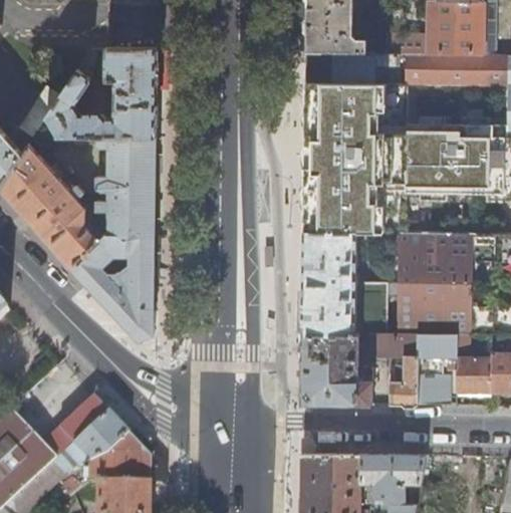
[(306,0),(307,3),(306,34),(306,50),(376,51),(376,38),(358,38),(352,34),(352,0),(306,0)]
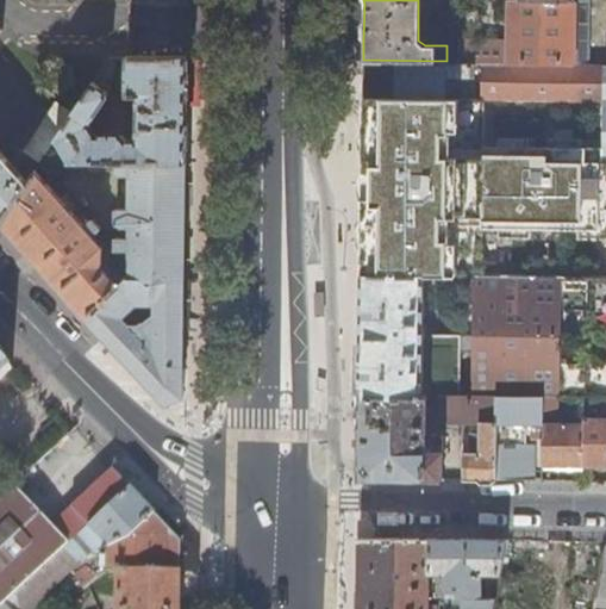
[(507,0),(508,39),(461,38),(461,61),(587,63),(587,0),(507,0)]
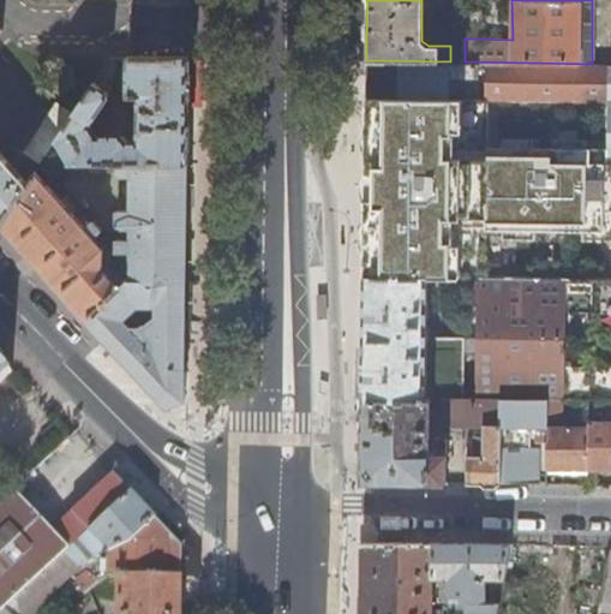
[(353,41),(366,41),(367,4),(354,4),(353,41)]
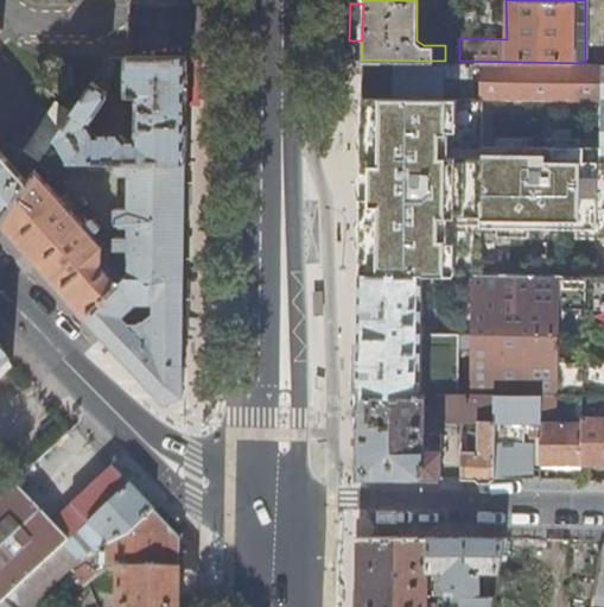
[(0,221),(26,181),(0,150),(0,29),(0,221)]
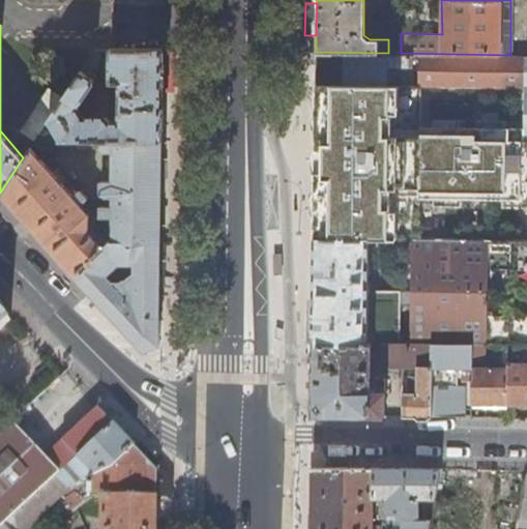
[(93,77),(99,49),(94,49),(62,98),(35,139),(37,139),(94,140),(160,141),(162,50),(110,49),(109,82),(113,83),(113,86),(118,86),(118,105),(109,105),(105,109),(104,115),(81,114),(77,108),(93,82),(93,77)]
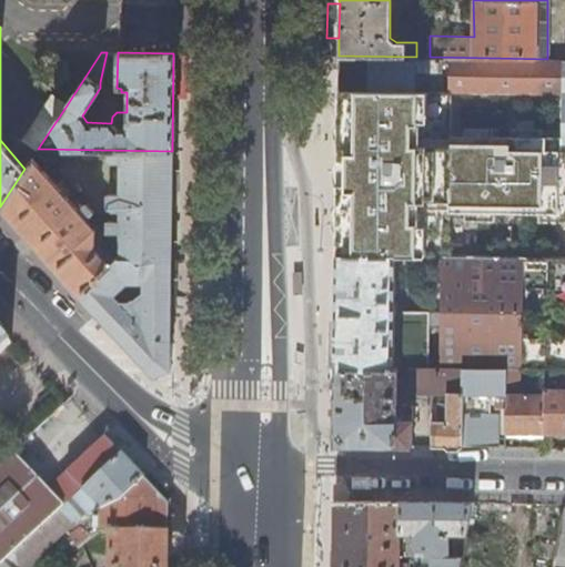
[(547,59),(430,57),(416,57),(339,56),(339,90),(355,90),(392,90),(392,84),(411,84),(411,90),(466,91),(561,92),(561,59),(547,59)]
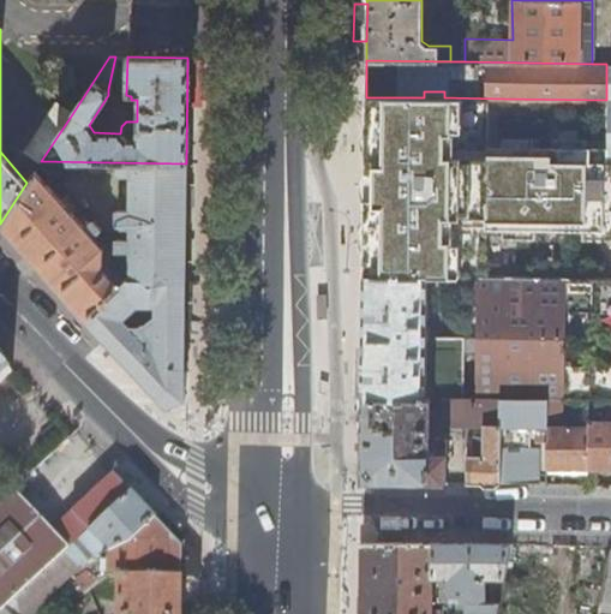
[(504,112),(504,99),(444,97),(424,97),(384,97),(384,141),(490,142),(491,127),(477,127),(477,111),(504,112)]
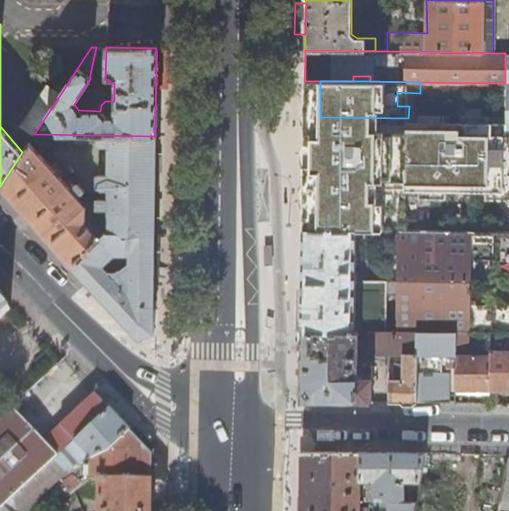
[(43,91),(19,126),(33,135),(34,134),(60,95),(46,86),(43,91)]
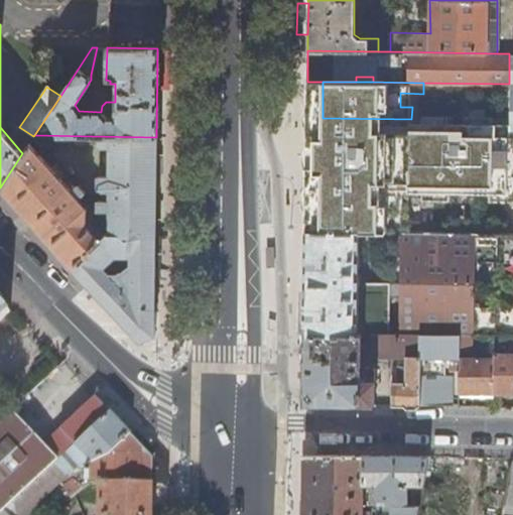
[(450,135),(449,120),(411,119),(323,118),(306,117),(306,134),(316,134),(450,135)]
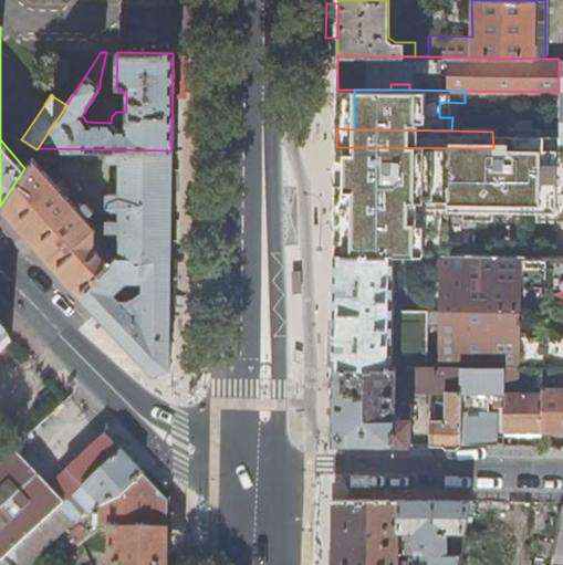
[(347,174),(347,147),(336,147),(336,175),(347,175),(347,174)]
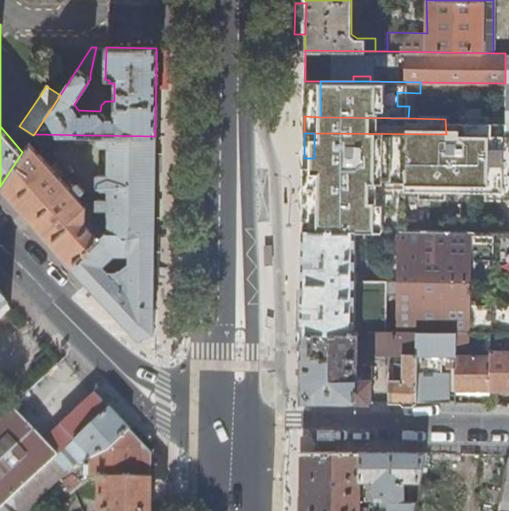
[(454,167),(508,167),(508,135),(446,134),(314,133),(314,157),(338,160),(455,161),(454,167)]
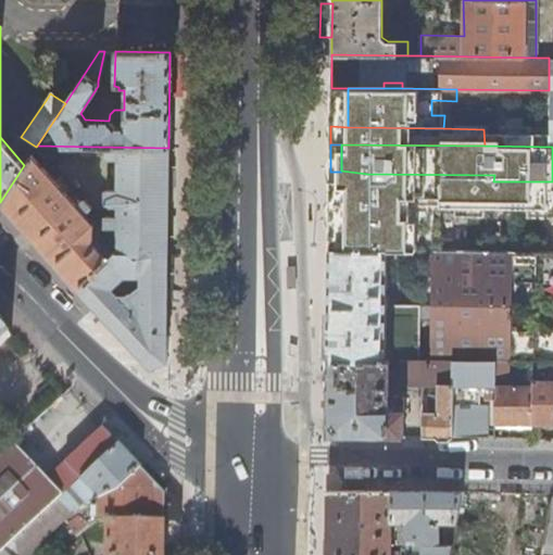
[(38,163),(48,155),(39,146),(37,146),(36,147),(24,165),(0,202),(77,288),(109,260),(91,242),(88,219),(38,163)]
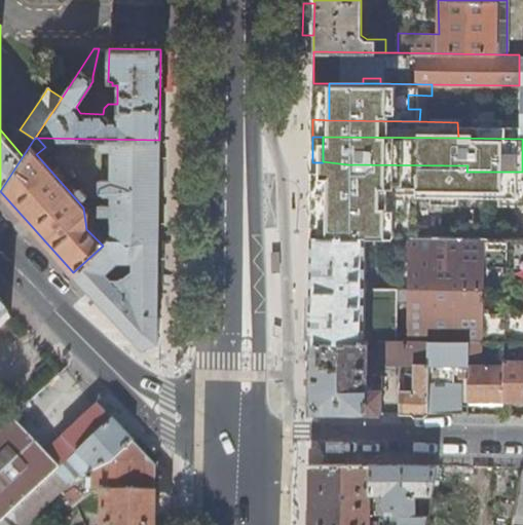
[(110,216),(110,240),(157,242),(159,140),(94,139),(94,145),(100,146),(100,151),(111,151),(111,180),(99,180),(99,192),(102,191),(104,195),(106,196),(110,196),(110,204),(99,204),(99,216),(110,216)]
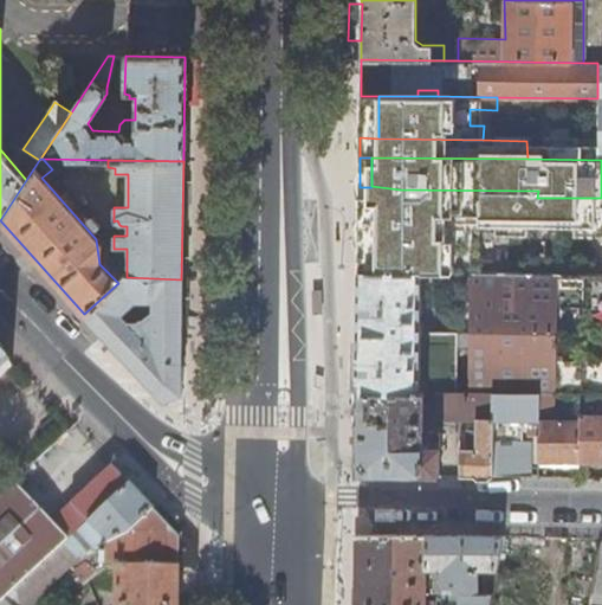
[(397,205),(358,205),(358,230),(473,231),(474,207),(397,207),(397,205)]
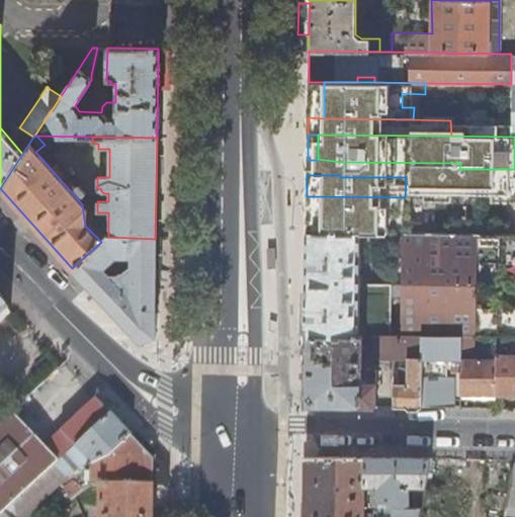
[(475,216),(475,199),(405,197),(307,196),(307,222),(346,223),(346,208),(357,208),(357,213),(375,214),(375,212),(433,213),(433,216),(475,216)]
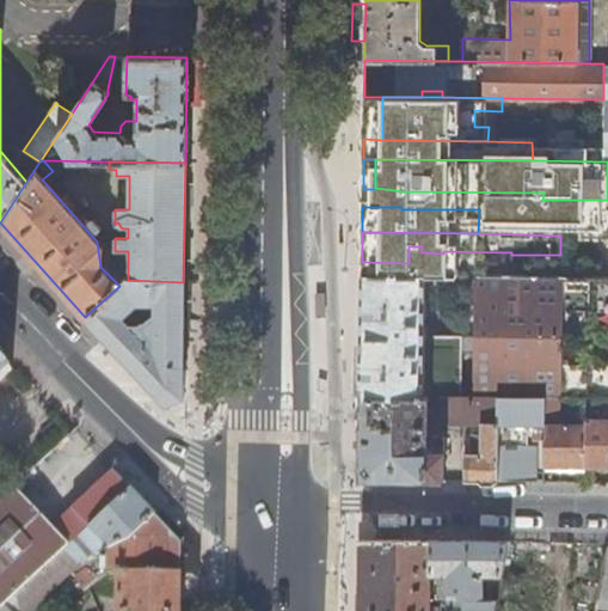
[(607,236),(587,236),(587,277),(607,277),(607,236)]
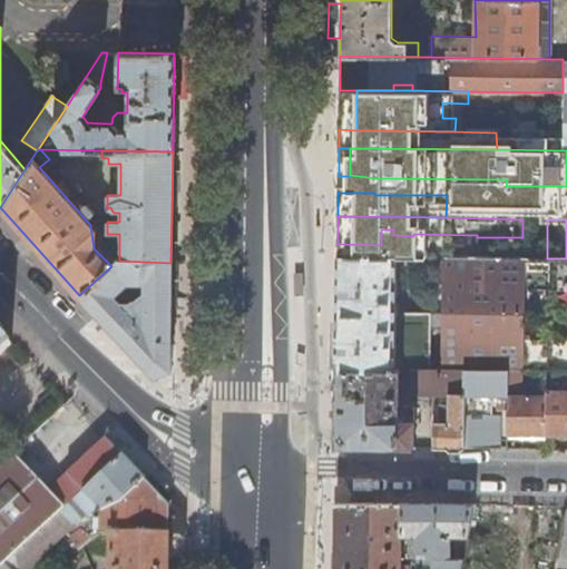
[(396,246),(396,256),(421,256),(469,257),(469,247),(396,246)]
